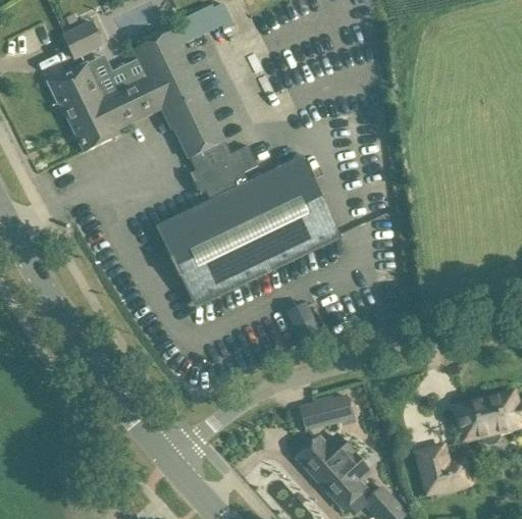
[(74,55),(106,42),(105,39),(113,36),(105,15),(95,19),(94,18),(64,31),(74,55)]
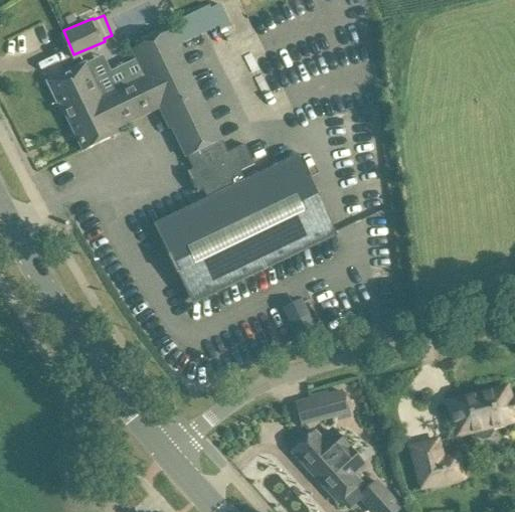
[(336,229),(328,211),(301,155),(246,181),(240,169),(254,162),(245,142),(228,150),(177,44),(192,37),(185,22),(132,47),(145,73),(104,94),(87,59),(47,79),(57,102),(59,101),(82,149),(119,131),(117,127),(160,106),(170,126),(172,125),(186,155),(188,154),(194,167),(188,169),(198,190),(203,187),(209,199),(160,223),(196,297),(336,229)]
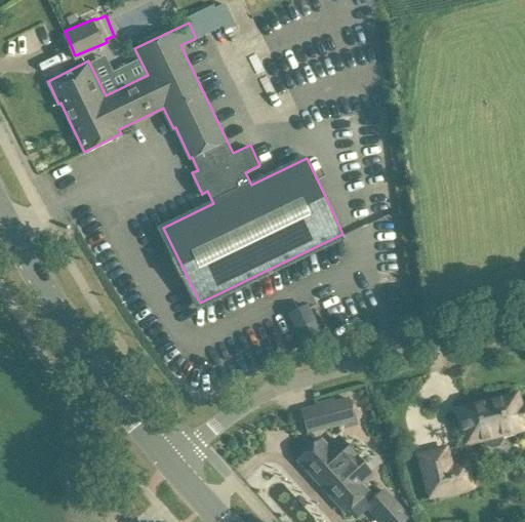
[(315,304),(310,306),(321,328),(326,325),(315,304)]
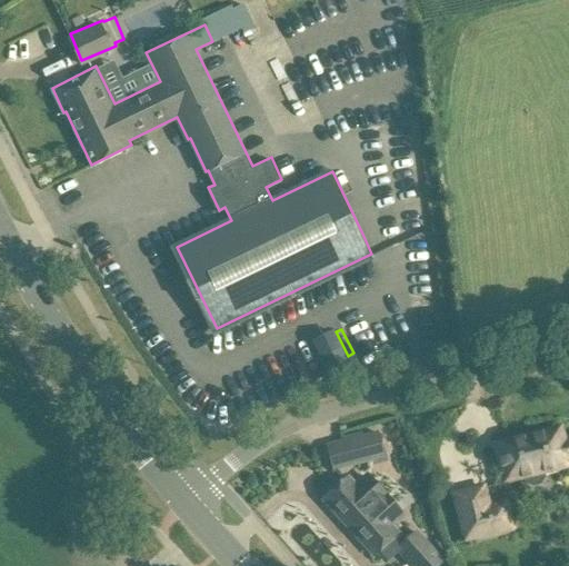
[(568,438),(563,439),(560,426),(497,442),(506,478),(519,475),(525,474),(526,479),(532,484),(540,482),(545,474),(543,469),(568,462),(568,460),(568,457),(568,456),(568,438)]
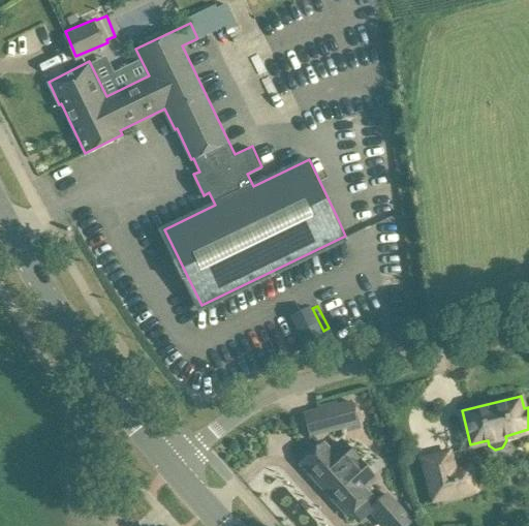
[(358,422),(355,415),(352,400),(305,412),(310,434),(358,422)]
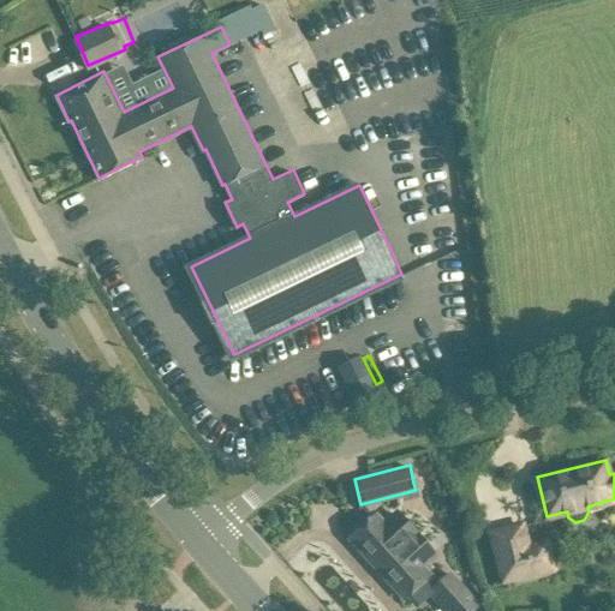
[(384,522),(375,513),(351,535),(351,534),(350,535),(405,597),(408,593),(418,604),(430,592),(440,583),(439,582),(437,582),(423,565),(436,552),(401,514),(398,510),(384,522)]
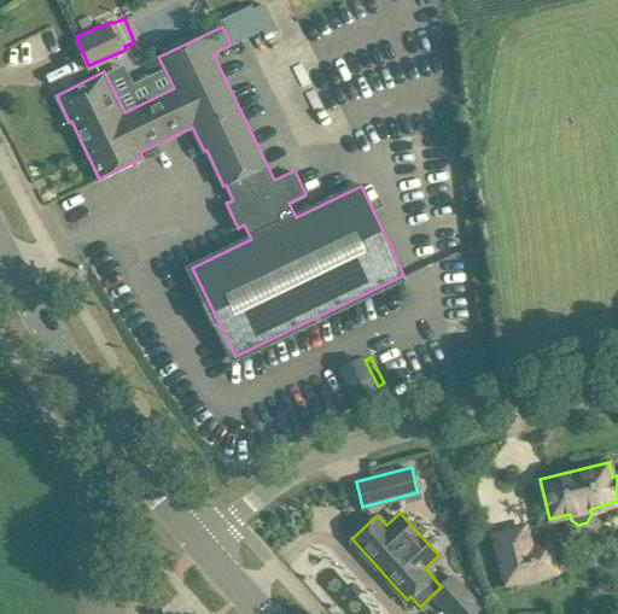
[(531,547),(528,533),(525,525),(493,533),(505,582),(506,583),(519,580),(558,569),(551,541),(531,547)]
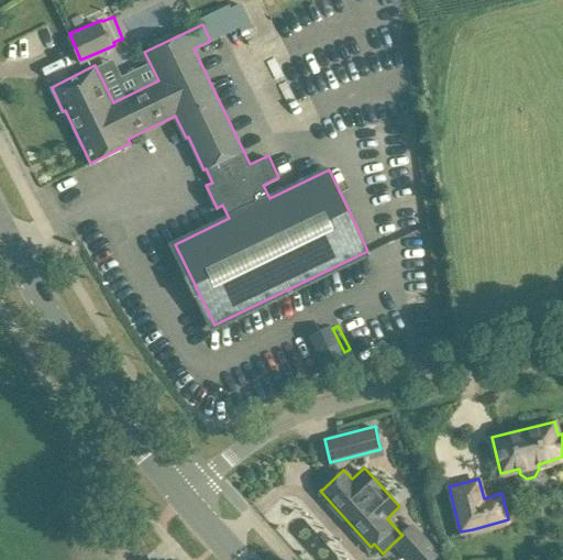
[(430,559),(439,552),(420,533),(412,524),(401,534),(403,535),(394,542),(409,559),(430,559)]
